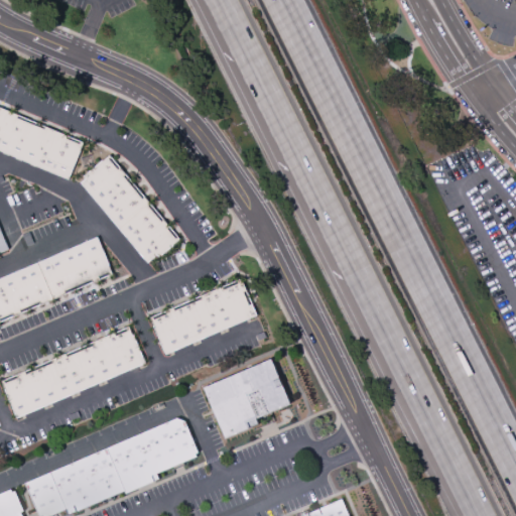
[(0,107),(83,142),(68,180),(0,151),(0,107)]
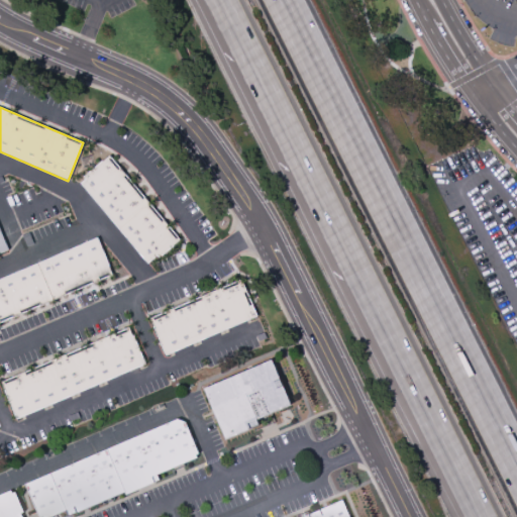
[(110,156),(181,240),(160,259),(159,256),(149,265),(82,184),(87,180),(85,177),(110,156)]
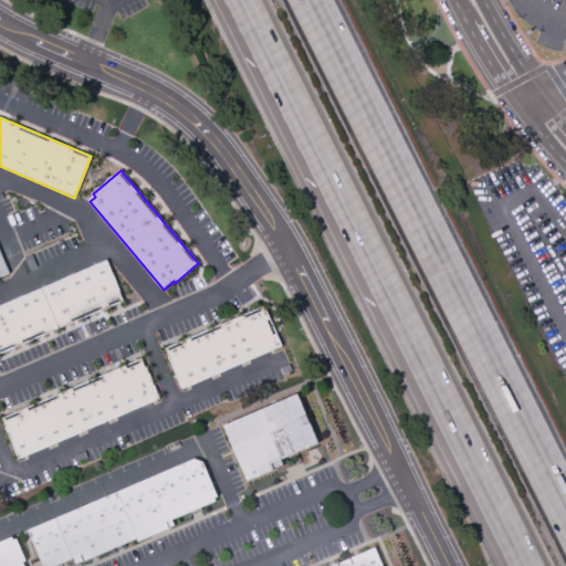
[(0,253),(9,274),(0,278),(0,253)]
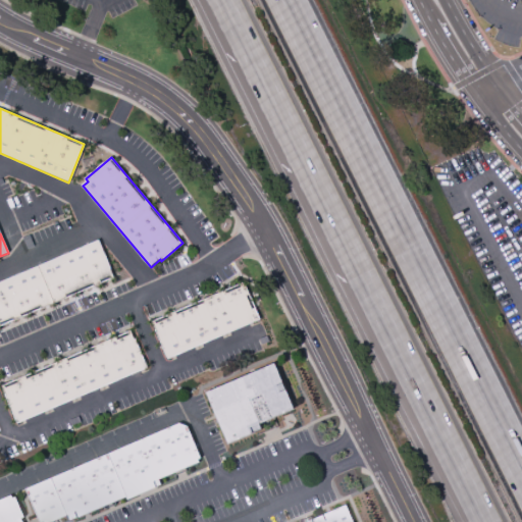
[(0,281),(99,240),(110,268),(113,277),(0,326),(0,281)]
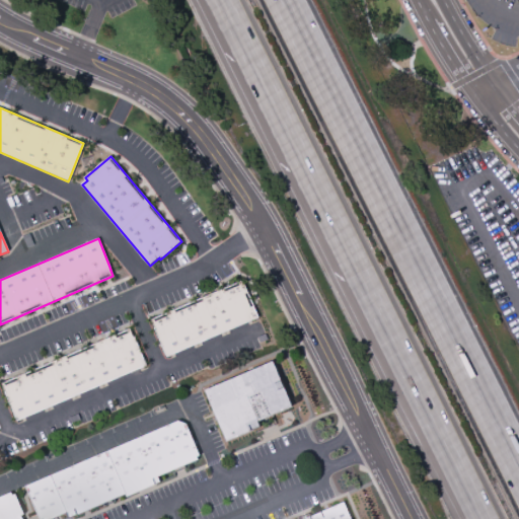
[(150,319),(154,318),(155,321),(167,316),(166,313),(174,310),(175,313),(203,301),(202,298),(224,289),(225,292),(239,286),(237,283),(241,281),(242,285),(244,285),(247,293),(244,294),(250,308),(253,307),(258,317),(166,358),(150,319)]
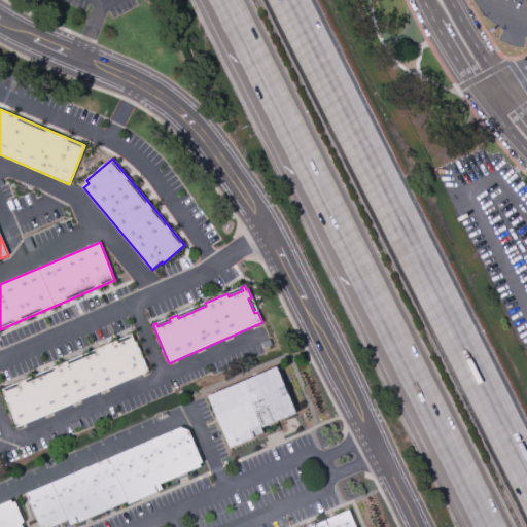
[(2,390),(4,389),(5,392),(19,386),(18,384),(26,381),(27,383),(55,371),(54,369),(68,362),(69,364),(95,353),(94,350),(117,340),(119,343),(130,339),(129,336),(133,334),(149,372),(18,427),(2,390)]
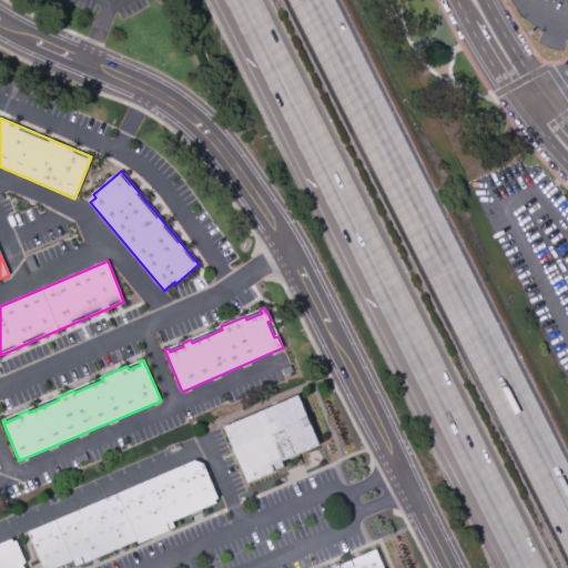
[(223,427),(300,395),(320,446),(283,462),(285,468),(246,485),(223,427)]
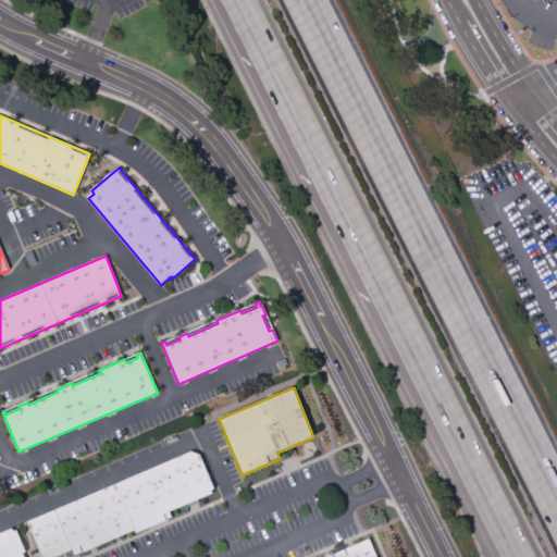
[(213,489),(199,455),(190,450),(25,521),(39,556),(53,556),(70,551),(73,556),(134,531),(135,533),(172,518),(170,512),(213,494),(211,490),(213,489)]
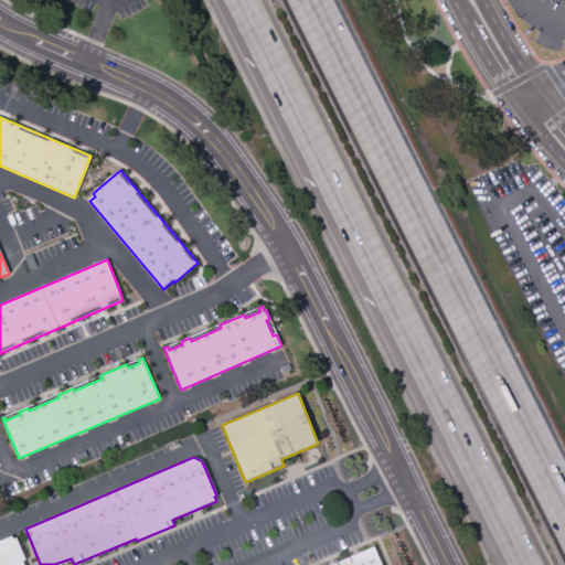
[(0,564),(0,540),(11,535),(12,539),(16,537),(25,560),(22,561),(23,564),(0,564)]
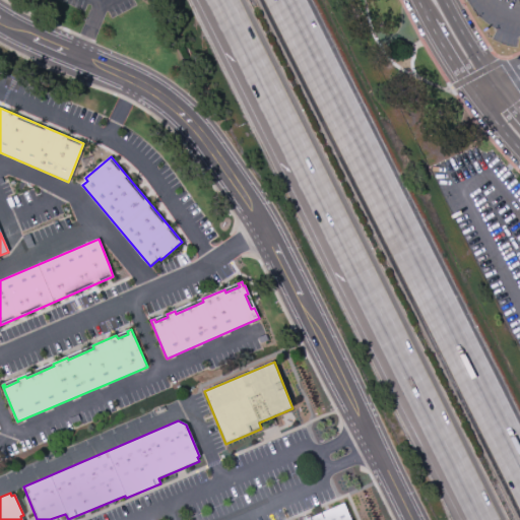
[(350,519),(343,503),(301,519),(350,519)]
